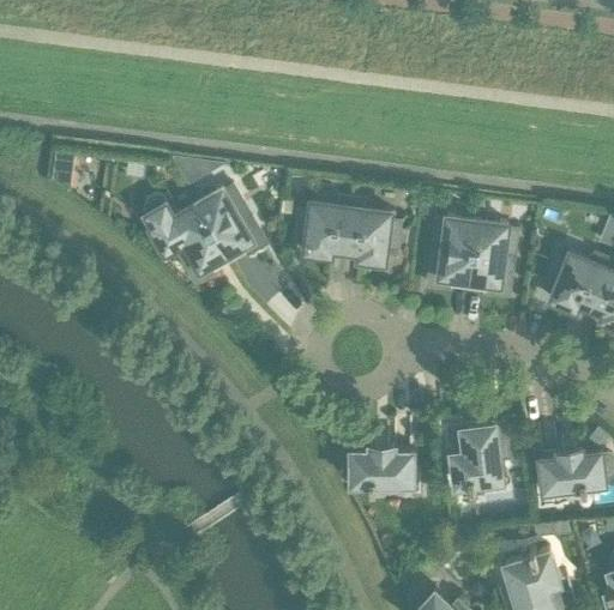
[(78,151),(55,149),(53,173),(73,182),(78,151)]
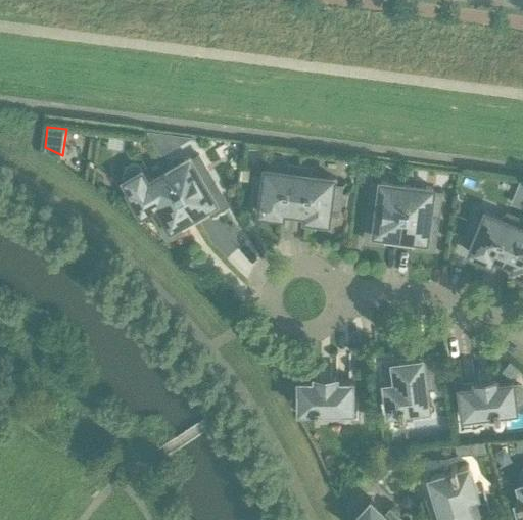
[(255,158),(257,148),(248,147),(247,157),(255,158)]
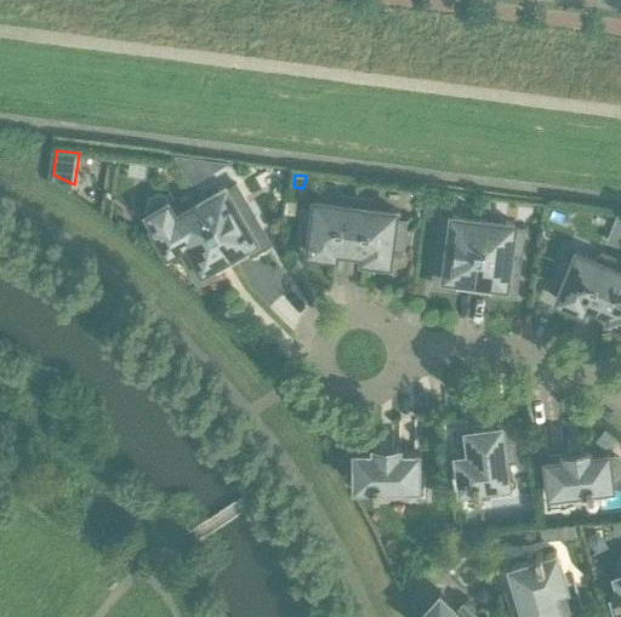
[(251,222),(248,220),(243,211),(249,209),(237,187),(228,192),(226,188),(198,204),(233,264),(249,255),(245,247),(261,239),(251,222)]
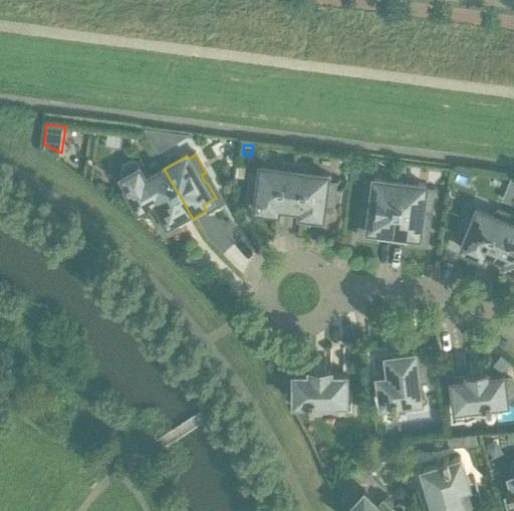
[(289,209),(294,166),(281,164),(280,170),(260,168),(259,176),(250,174),(247,197),(256,198),(254,211),(277,214),(278,208),(289,209)]
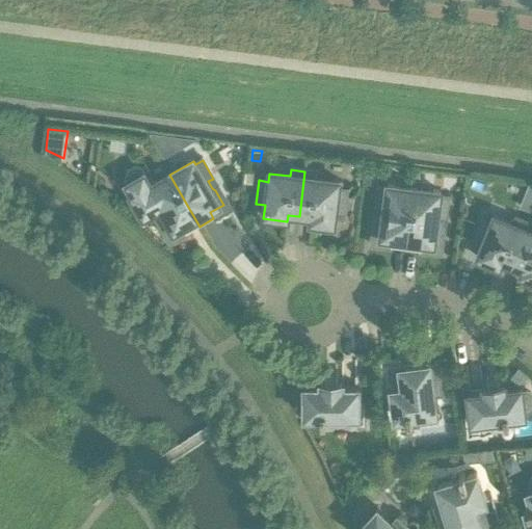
[(344,215),(347,191),(338,190),(339,182),(318,180),(319,173),(304,172),(299,216),(311,218),(310,225),(334,228),(335,214),(344,215)]
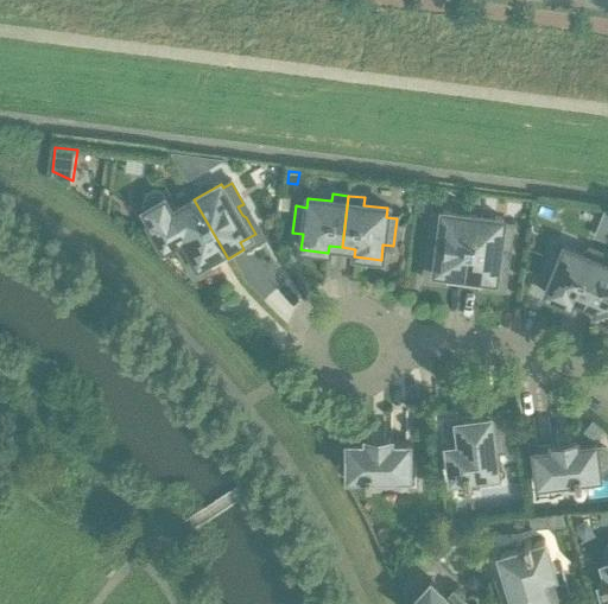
[(228,259),(194,199),(171,213),(164,199),(162,202),(159,198),(154,197),(151,199),(151,203),(152,207),(149,209),(156,221),(153,222),(168,247),(179,241),(183,248),(184,253),(194,269),(209,261),(213,267),(228,259)]
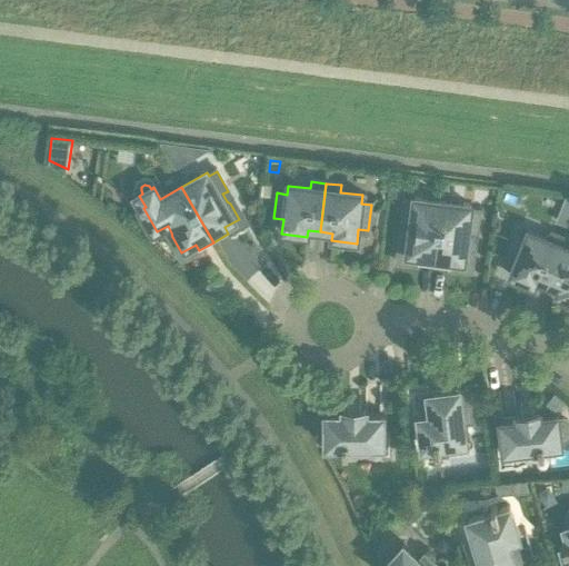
[(433,267),(442,204),(413,199),(413,204),(405,202),(401,225),(408,226),(406,235),(405,238),(402,256),(418,258),(417,265),(433,267)]
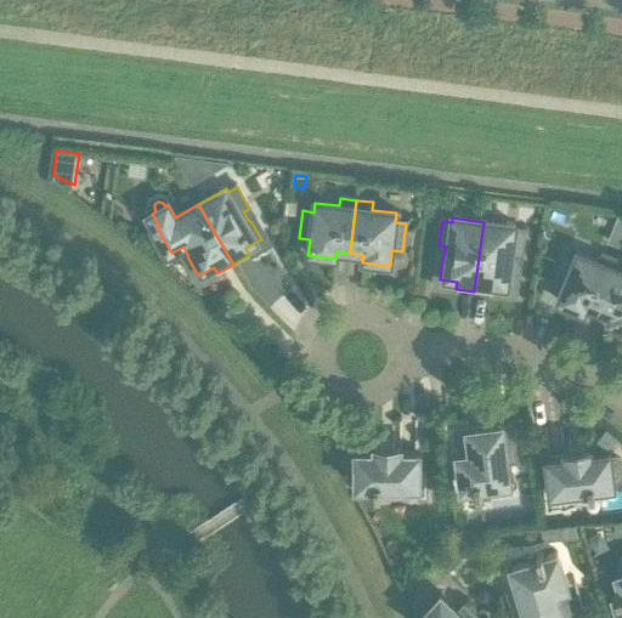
[(513,265),(514,255),(521,256),(524,232),(514,231),(515,226),(484,222),(474,292),(493,294),(495,287),(512,288),(514,270),(513,265)]
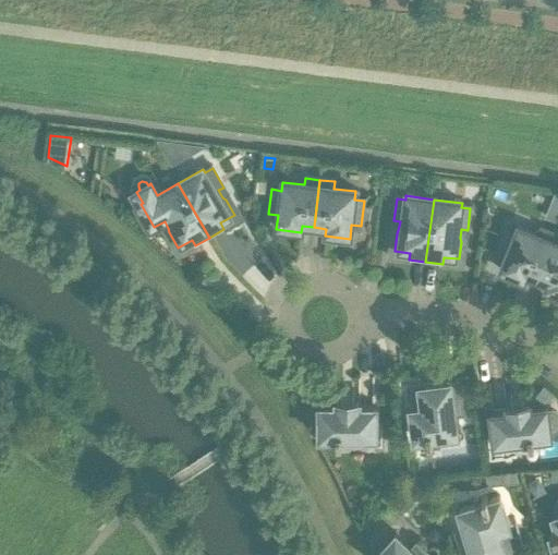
[(536,280),(555,236),(541,230),(538,237),(518,228),(514,236),(506,232),(496,255),(505,258),(500,273),(523,281),(525,276),(536,280)]
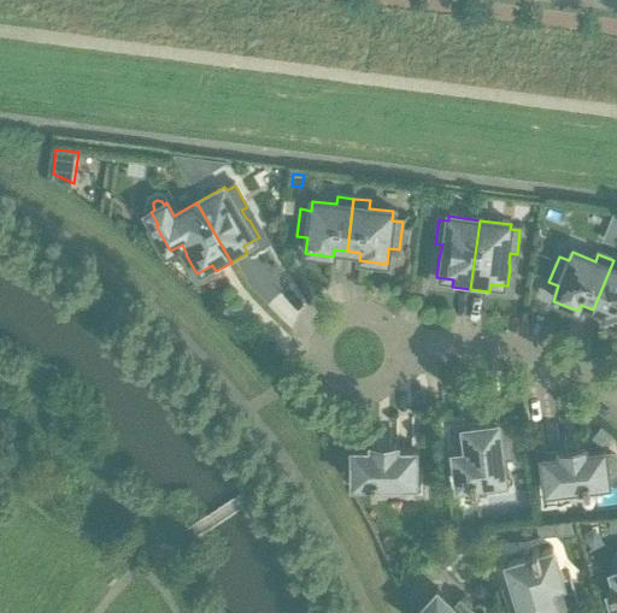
[(616,260),(613,260),(593,310),(605,314),(603,320),(616,326),(616,260)]
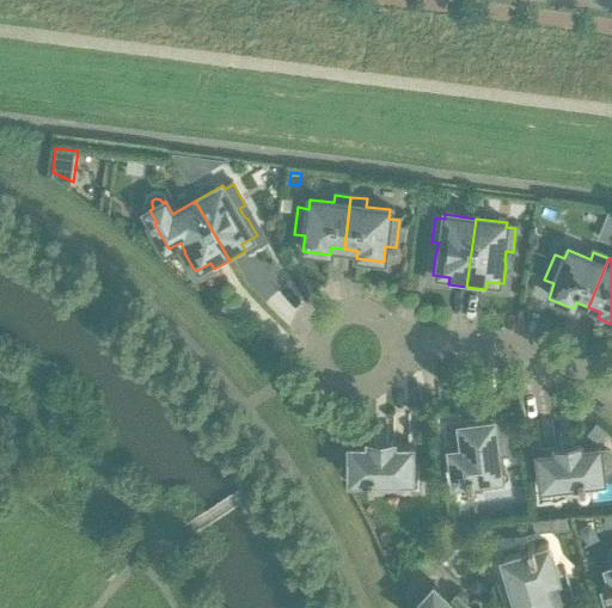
[(499,453),(506,452),(503,435),(496,435),(494,419),(488,419),(488,418),(465,422),(465,423),(459,424),(463,447),(450,449),(454,483),(467,480),(469,485),(475,485),(473,480),(501,477),(499,453)]
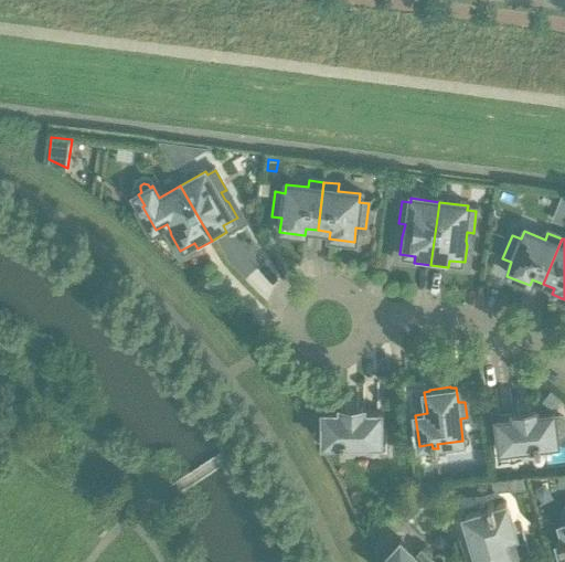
[(564,421),(564,420),(558,417),(553,417),(553,412),(529,415),(530,417),(521,419),(520,416),(497,420),(500,448),(519,446),(519,449),(535,447),(535,452),(541,451),(540,445),(556,443),(556,437),(561,436),(564,435),(564,433),(564,421)]
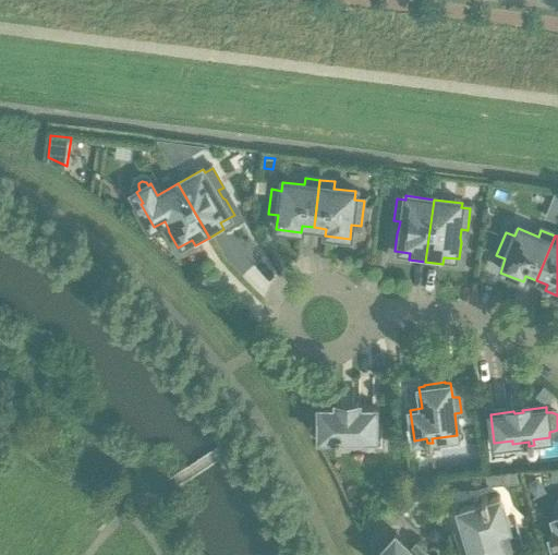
[(375,437),(375,408),(352,408),(352,410),(343,410),(343,408),(319,408),(319,413),(314,413),(314,432),(319,432),(319,437),(336,437),(336,444),(341,444),(341,441),(356,441),(356,449),(359,449),(359,437),(375,437)]
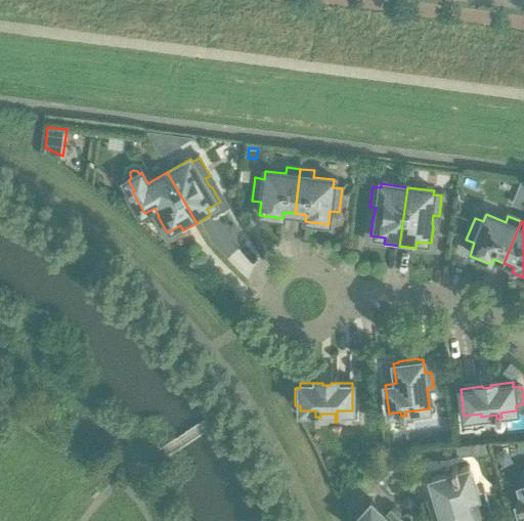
[(468,498),(478,495),(469,467),(457,471),(456,467),(451,469),(453,473),(431,479),(437,498),(430,501),(436,520),(469,520),(474,518),(468,498)]
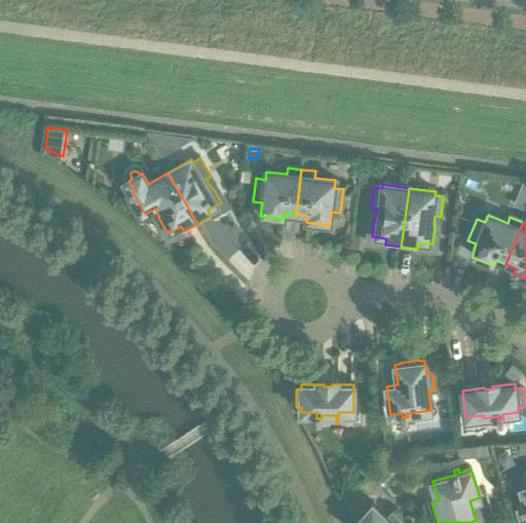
[(389,522),(387,520),(388,518),(373,503),(369,508),(366,505),(361,503),(357,505),(353,509),(352,513),(353,517),(357,521),(355,522),(389,522)]
